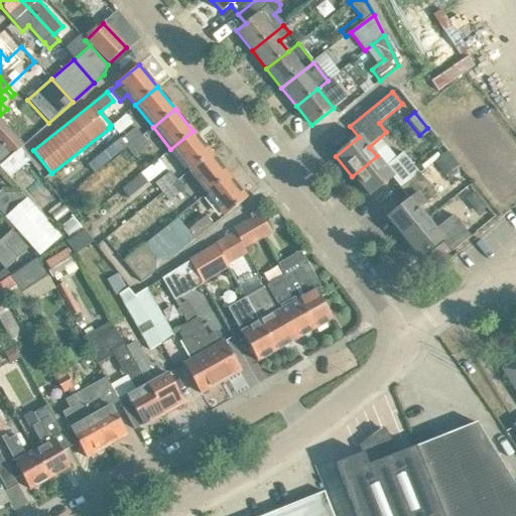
[(24,145),(0,119),(0,165),(0,166),(11,156),(20,148),(24,145)]
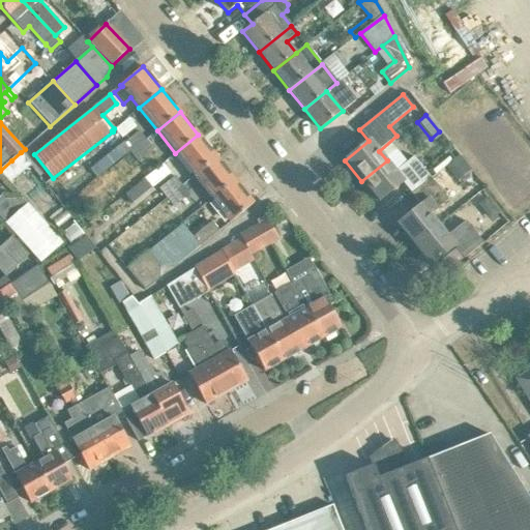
[(130,152),(146,140),(139,130),(123,144),(130,152)]
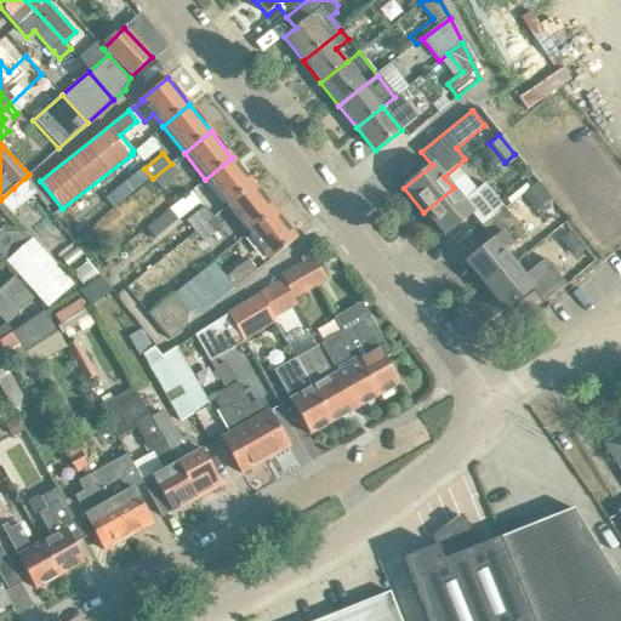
[(227,206),(254,184),(232,158),(205,180),(227,206)]
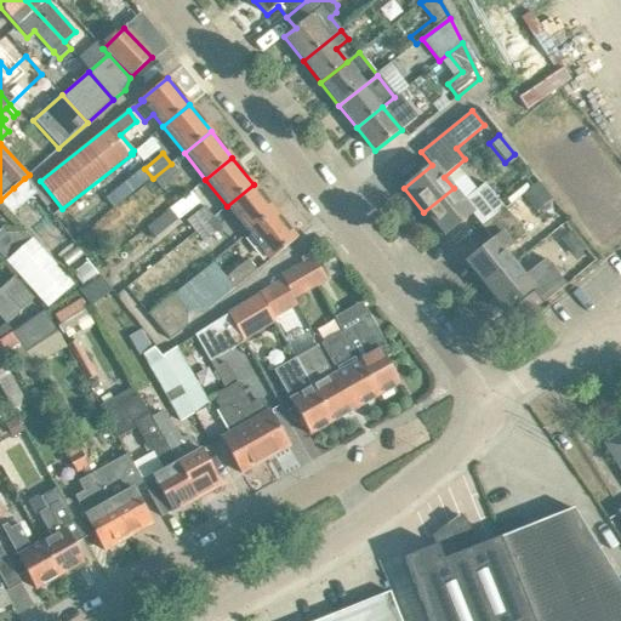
[(161,189),(178,175),(171,164),(153,178),(161,189)]
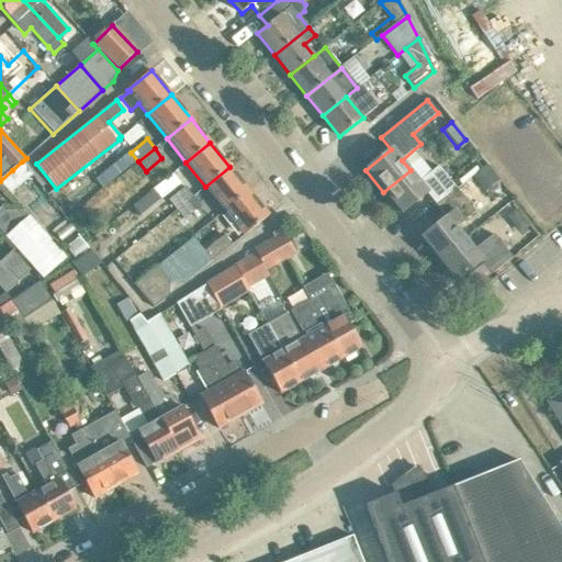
[(437,205),(458,189),(439,166),(419,182),(411,170),(383,192),(401,214),(427,193),(437,205)]
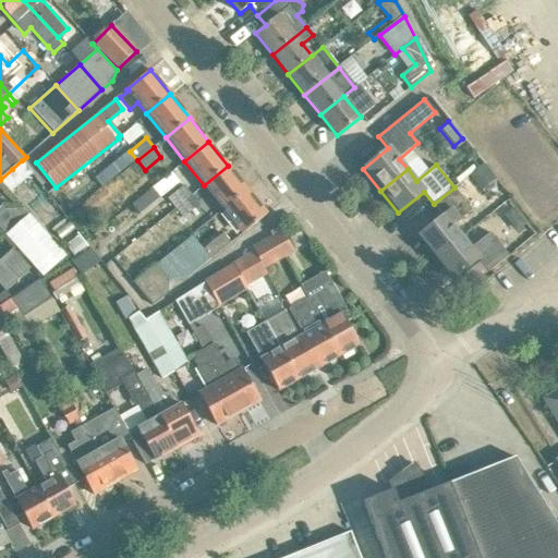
[(223,209),(247,191),(228,166),(204,185),(223,209)]
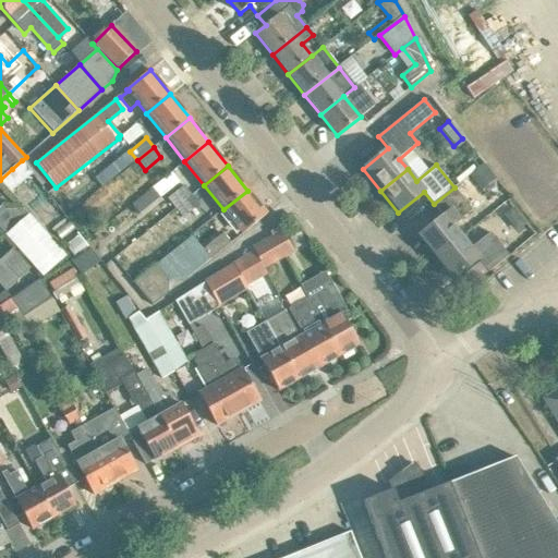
[(140,214),(180,183),(171,173),(132,205),(140,214)]
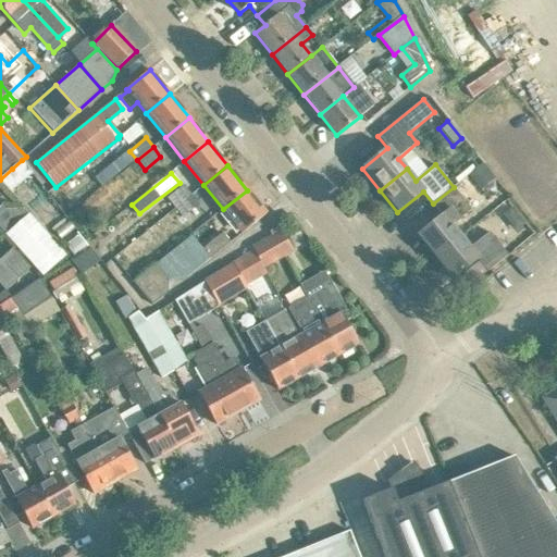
[(175,208),(192,195),(184,185),(168,198),(175,208)]
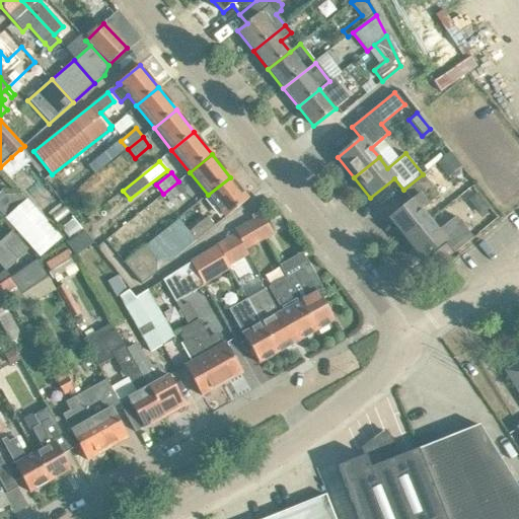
[(440,197),(423,174),(403,190),(412,201),(388,220),(404,240),(429,221),(422,211),(440,197)]
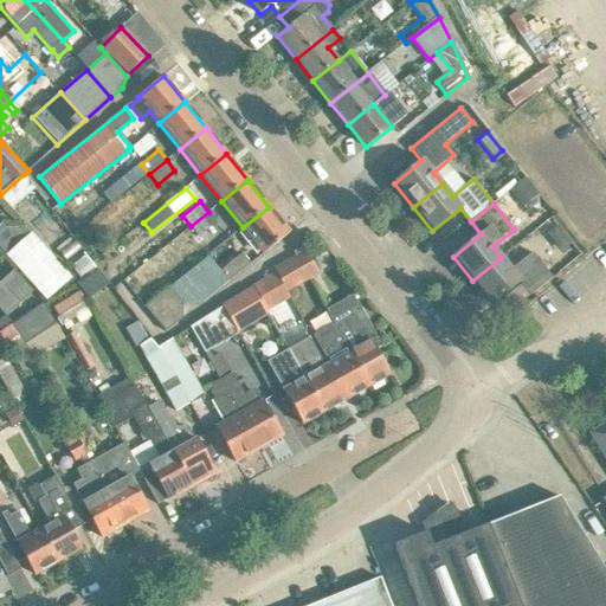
[(263,253),(289,233),(269,207),(243,227),(263,253)]
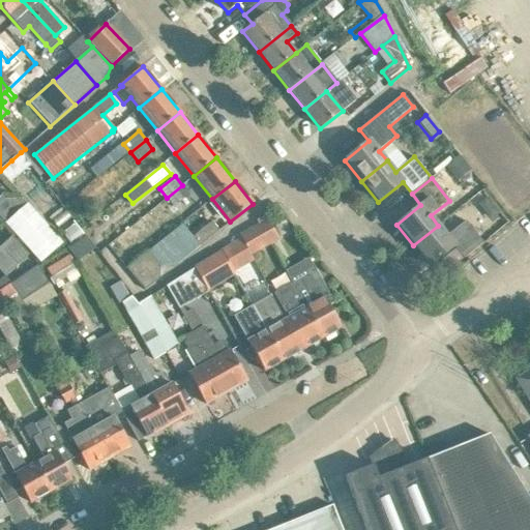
[(189,195),(182,185),(167,198),(174,207),(189,195)]
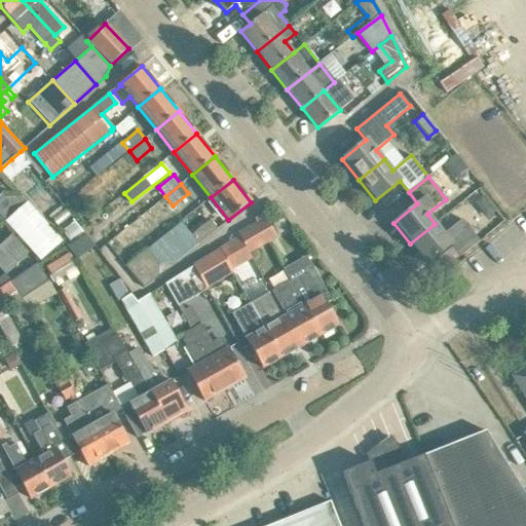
[(5,222),(40,261),(63,241),(28,201),(5,222)]
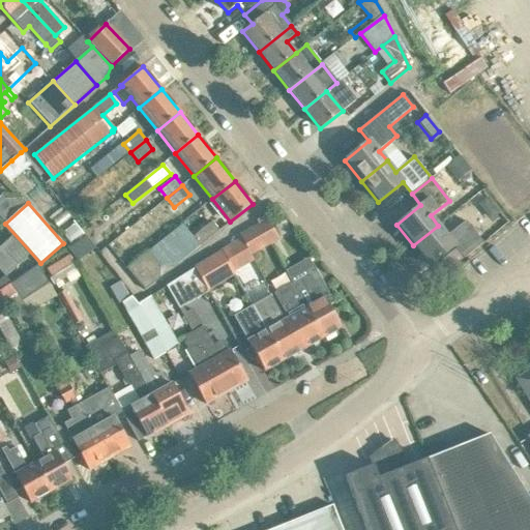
[(280,240),(265,214),(257,221),(259,224),(258,225),(265,238),(269,245),(280,240)]
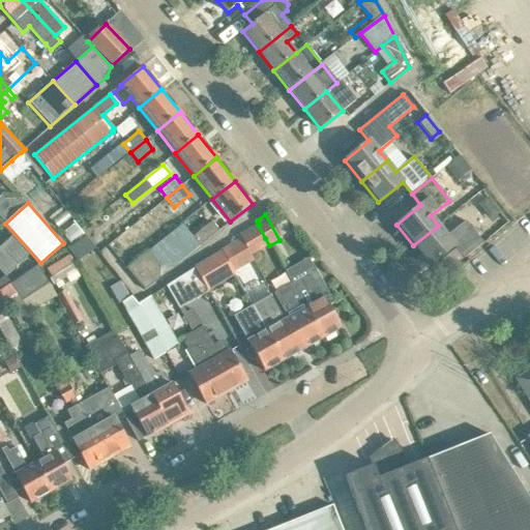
[(483,243),(470,227),(466,221),(447,236),(438,226),(413,245),(431,266),(454,246),(464,259),(483,243)]
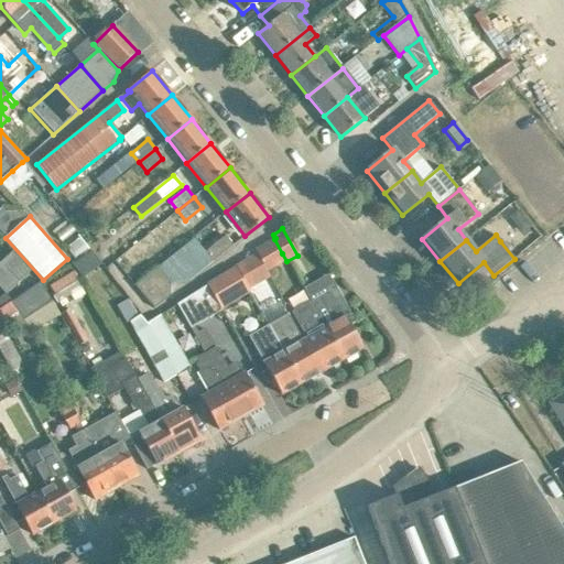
[(190,281),(213,262),(232,246),(225,236),(205,252),(202,248),(201,249),(193,238),(156,268),(134,285),(153,308),(167,297),(170,295),(170,284),(190,281)]
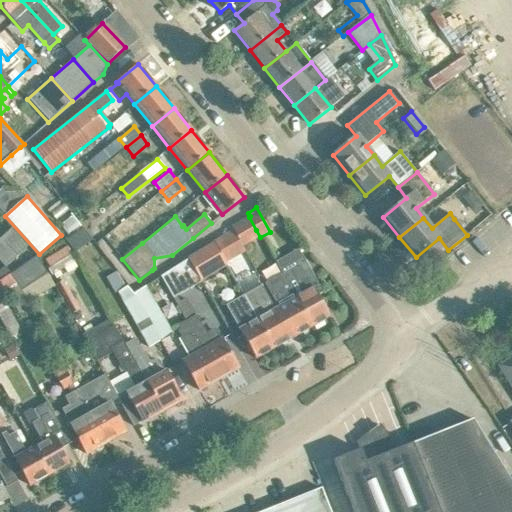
[(60,225),(67,235),(81,225),(73,215),(60,225)]
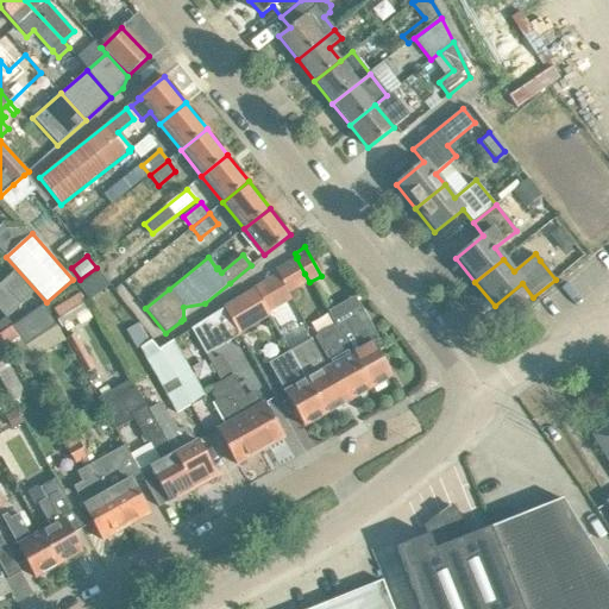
[(309,282),(305,274),(296,258),(274,271),(276,274),(283,287),(288,295),(309,282)]
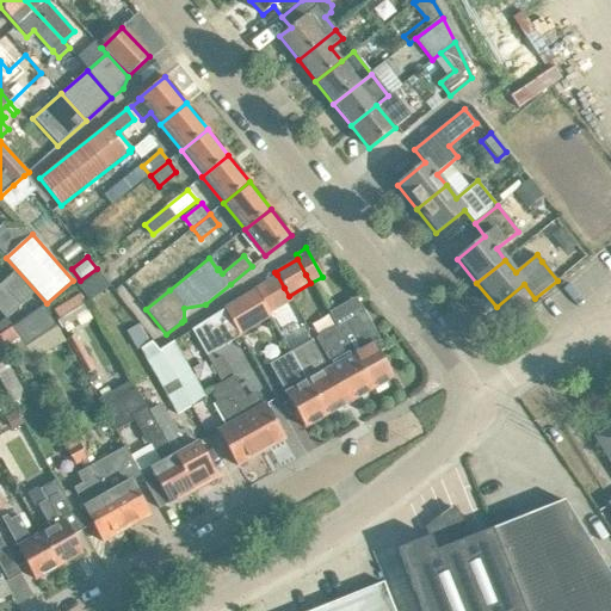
[(0,284),(0,313),(5,319),(5,320),(32,295),(13,273),(0,284)]
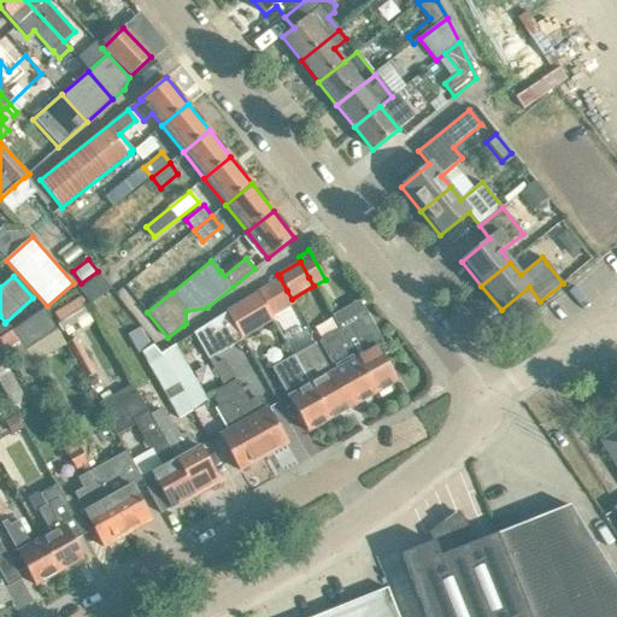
[(292,299),(287,291),(280,277),(257,291),(268,309),(266,309),(271,318),(294,305),(292,299)]
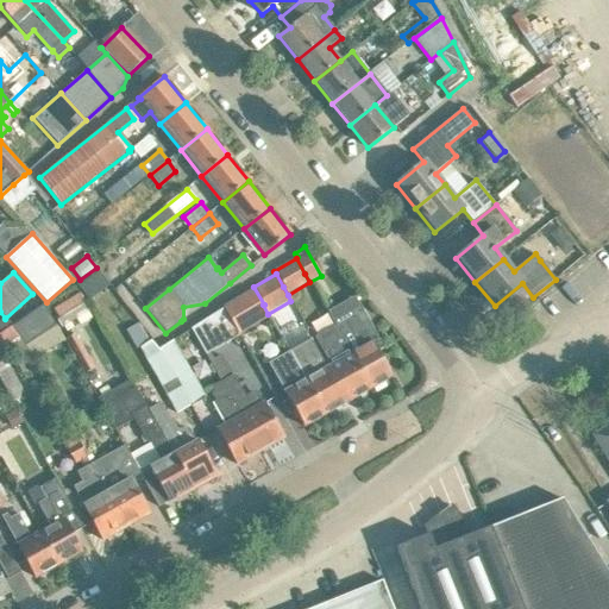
[(90,311),(82,297),(80,293),(55,308),(60,315),(55,318),(62,328),(90,311)]
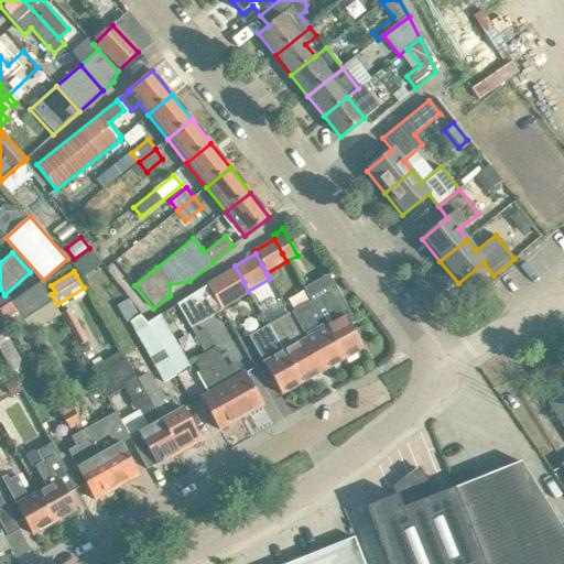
[(247,289),(237,271),(207,286),(220,310),(235,302),(231,296),(247,289)]
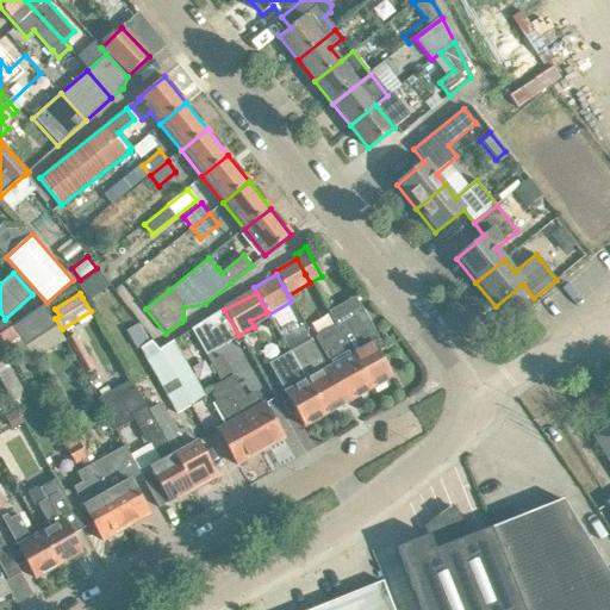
[(43,305),(13,327),(12,327),(20,340),(25,347),(57,327),(43,305)]
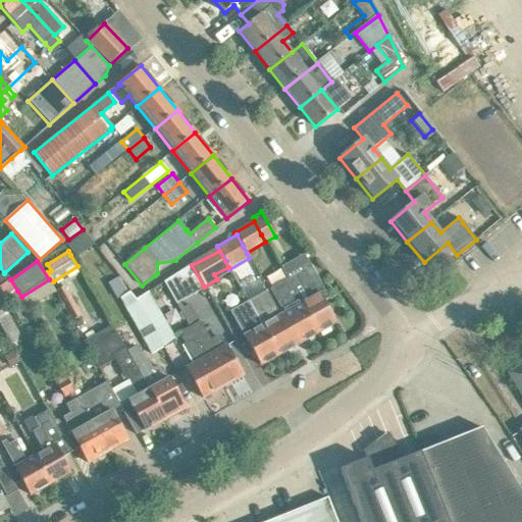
[(180,302),(205,289),(192,265),(191,265),(163,282),(176,305),(189,325),(199,319),(190,304),(184,308),(180,302)]
